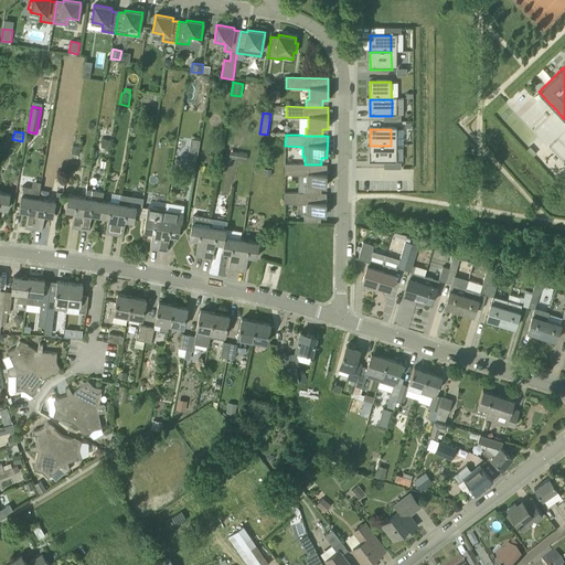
[(109,149),(112,140),(103,139),(100,148),(109,149)]
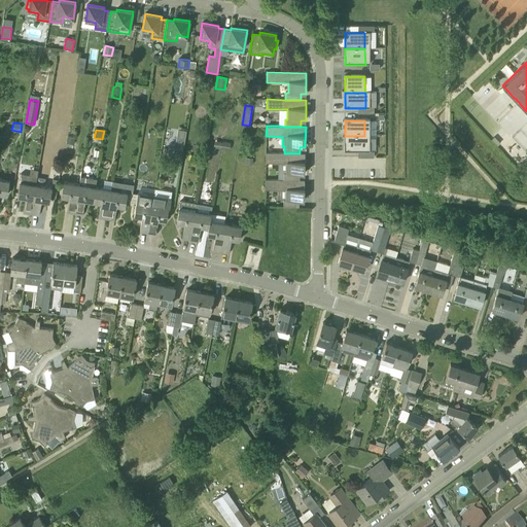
[(345,136),(345,152),(364,152),(364,136),(345,136)]
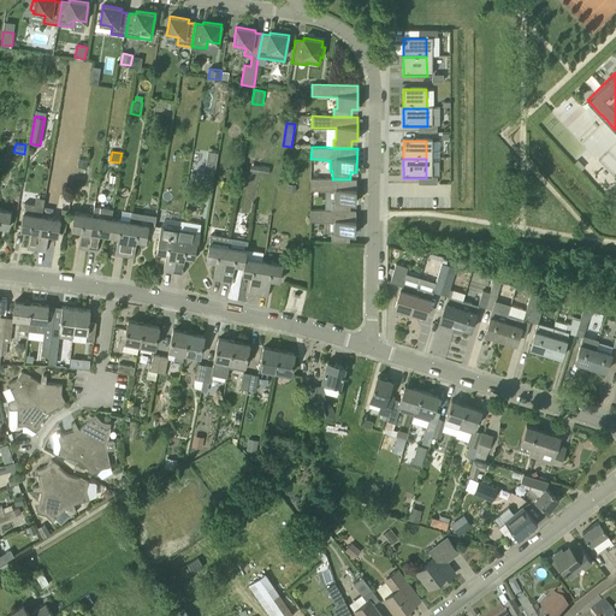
[(249,173),(259,175),(265,176),(268,175),(270,167),(260,166),(250,164),(249,173)]
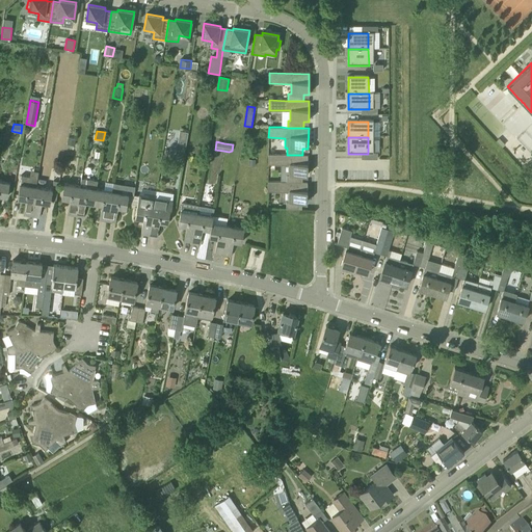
[(183,156),(185,145),(178,144),(177,144),(176,153),(178,155),(183,156)]
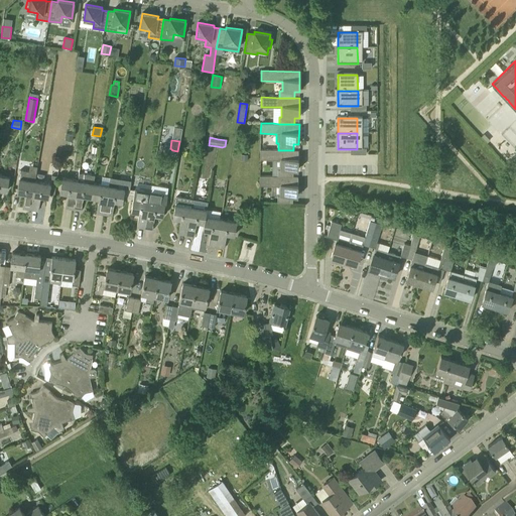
[(191,141),(187,146),(195,150),(198,144),(191,141)]
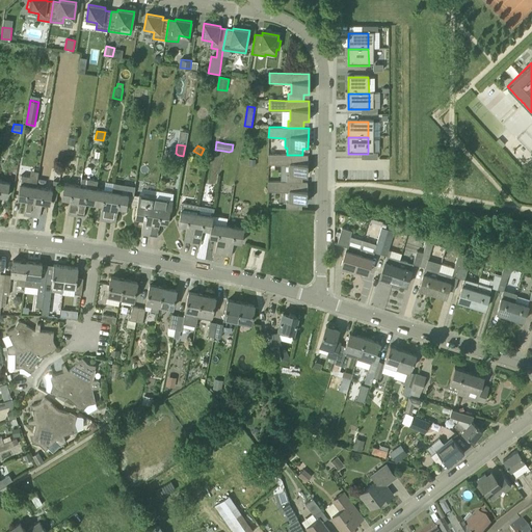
[(308,155),(302,155),(287,155),(268,154),(268,164),(282,164),(281,181),(287,182),(302,182),(302,176),(308,176),(308,155)]
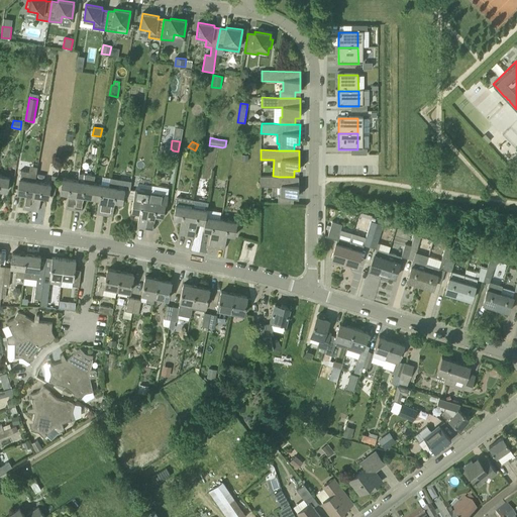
[(25,194),(22,209),(30,210),(35,181),(37,169),(29,168),(29,172),(20,171),(17,193),(25,194)]
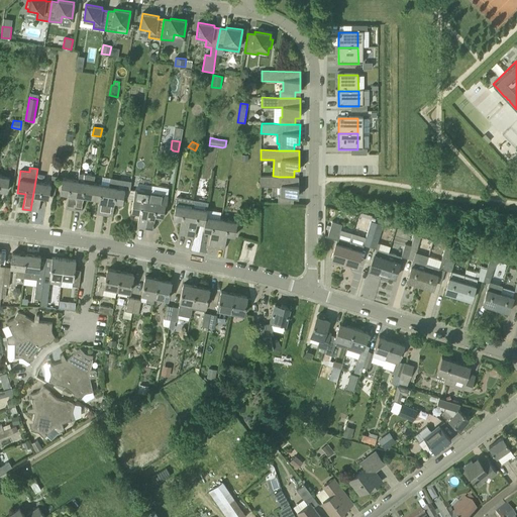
[(80,173),(78,181),(74,210),(81,211),(83,197),(92,198),(94,184),(95,176),(80,173)]
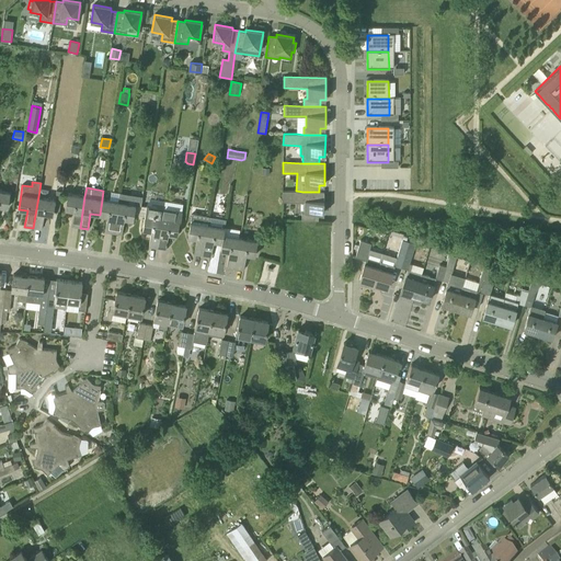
[(10,192),(0,190),(0,206),(8,208),(10,192)]
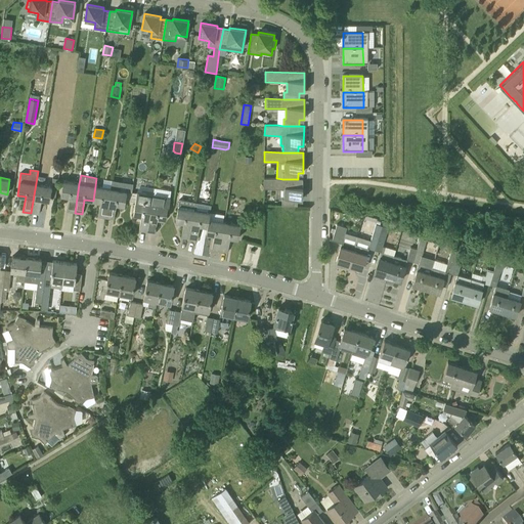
[(36,183),(31,213),(39,214),(41,200),(49,201),(50,197),(56,198),(59,179),(53,178),(52,186),(36,183)]
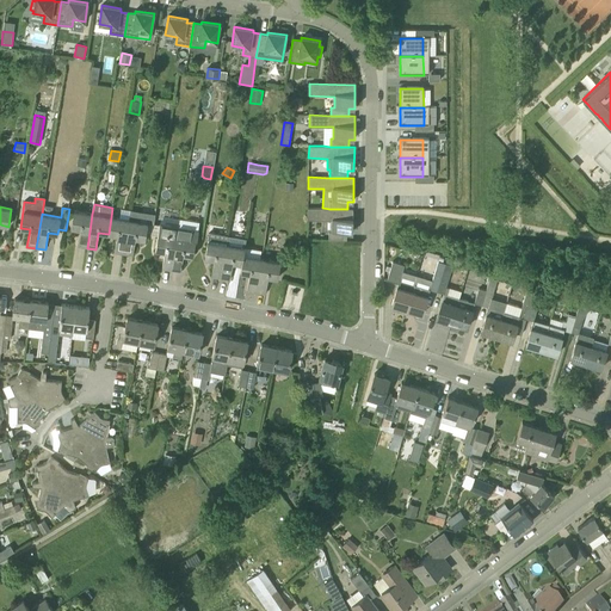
[(347,209),(329,209),(322,208),(308,208),(308,220),(322,220),(322,232),(328,232),(328,240),(346,240),(347,233),(352,233),(353,209),(347,209)]
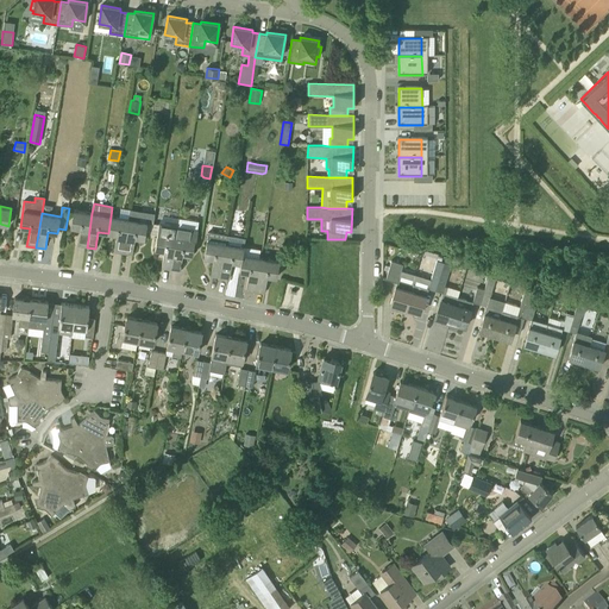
[(80,228),(77,245),(87,248),(92,213),(74,209),(70,227),(80,228)]
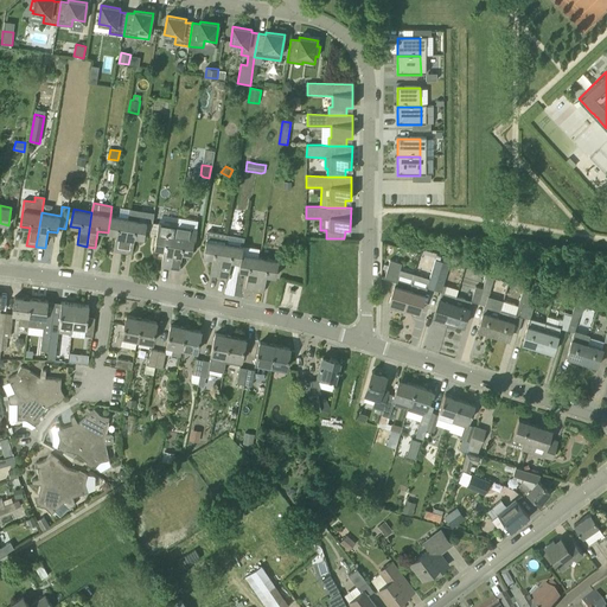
[(129,209),(128,218),(122,253),(132,254),(134,237),(144,238),(145,232),(151,234),(153,222),(154,212),(129,209)]
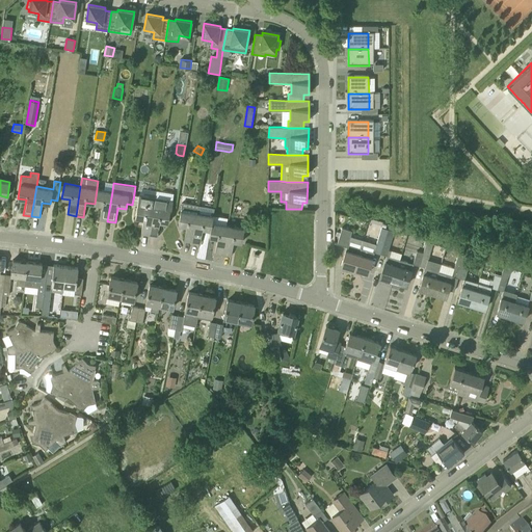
[(112,191),(97,189),(95,204),(102,205),(100,220),(107,221),(112,191)]
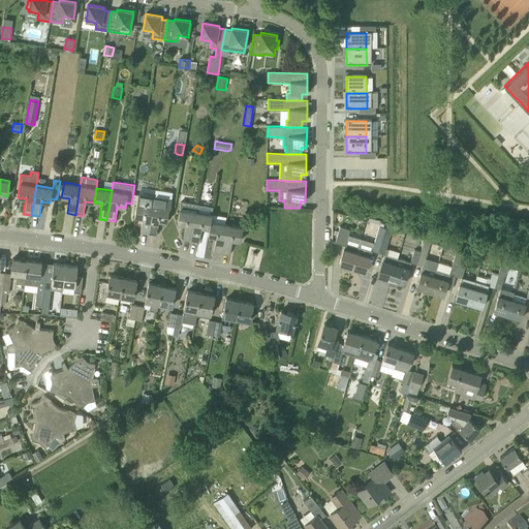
[(143,218),(141,232),(148,235),(154,196),(133,193),(131,204),(136,204),(134,217),(143,218)]
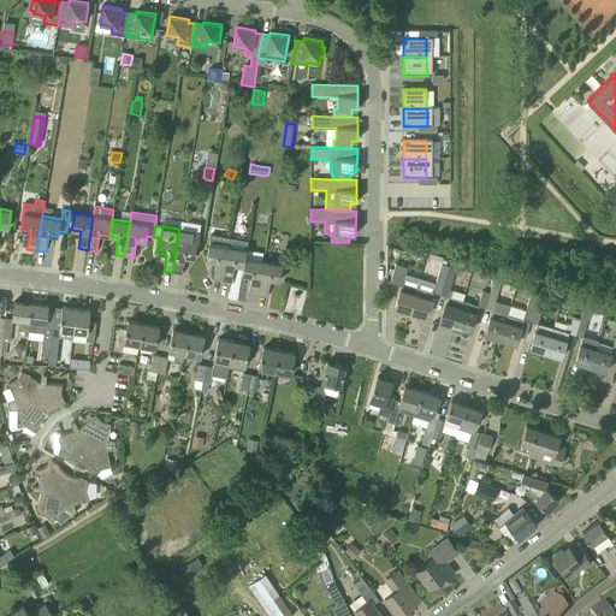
[(200,232),(194,231),(179,229),(172,273),(182,274),(185,258),(195,259),(197,242),(199,243),(200,232)]
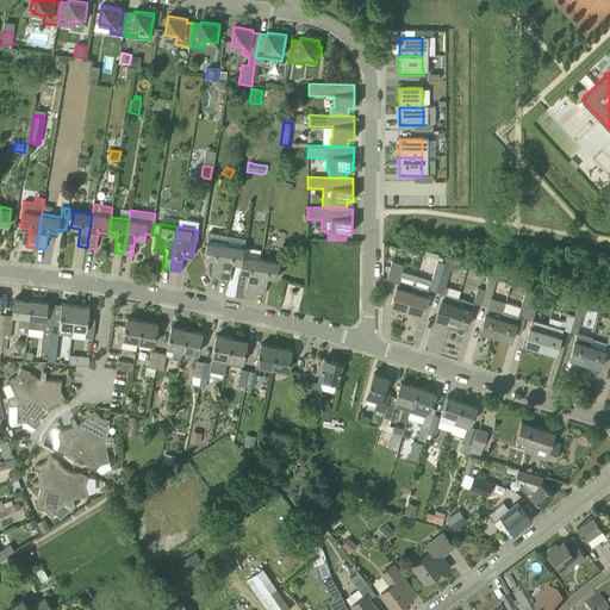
[(213,260),(211,277),(221,278),(226,244),(226,237),(228,236),(209,232),(204,257),(213,260)]
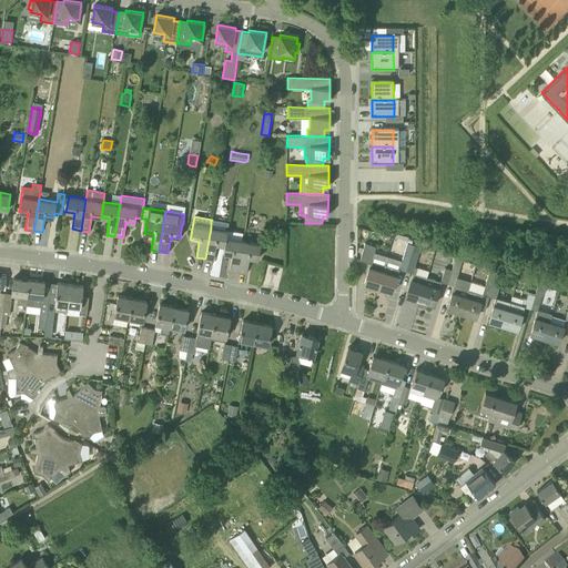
[(211,221),(211,227),(205,259),(214,261),(216,244),(224,245),(226,237),(227,230),(227,224),(211,221)]
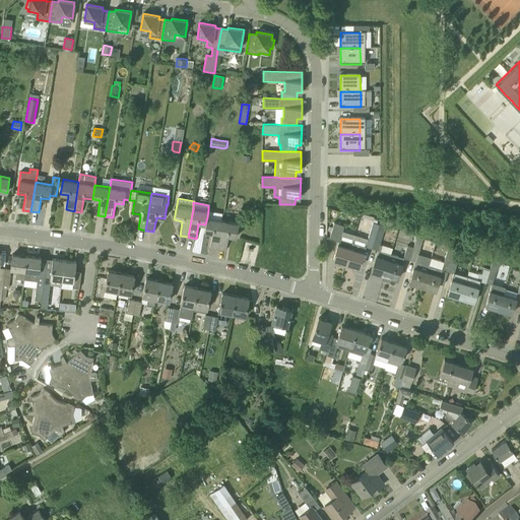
[(223,219),(207,217),(205,224),(204,232),(212,234),(210,248),(218,249),(223,219)]
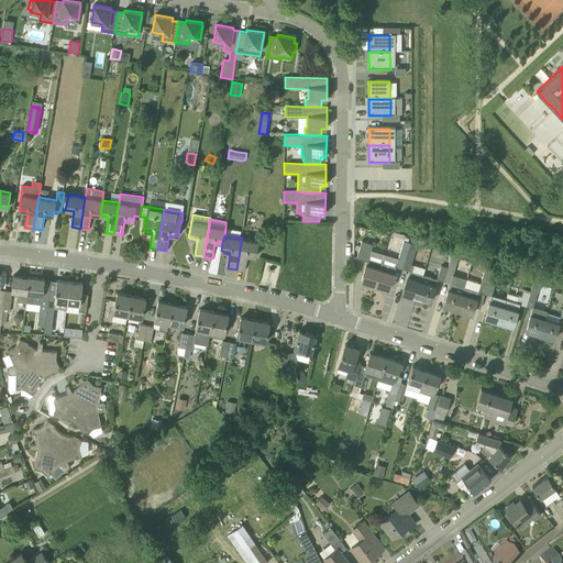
[(258,241),(242,238),(236,269),(244,272),(247,255),(256,256),(258,241)]
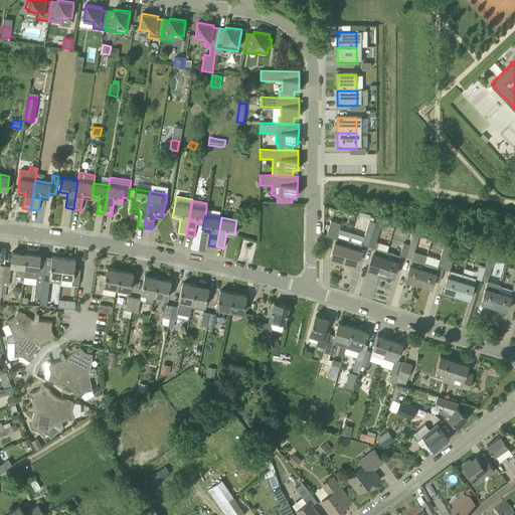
[(326,236),(335,239),(336,236),(341,223),(331,220),(326,236)]
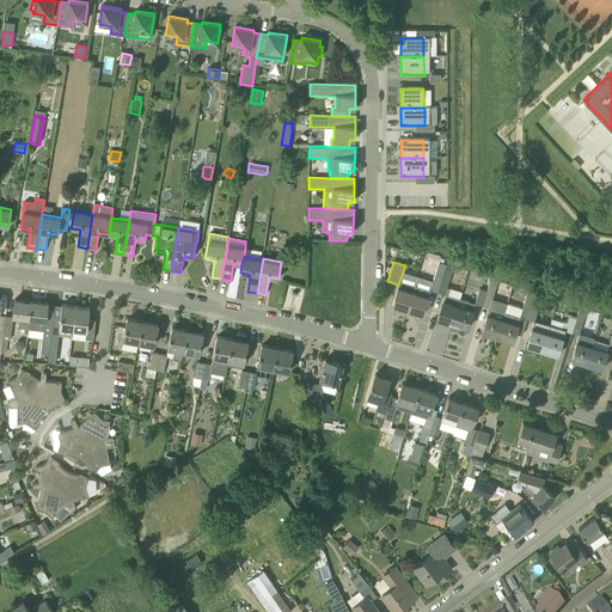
[(447,264),(445,271),(438,293),(444,294),(436,318),(452,323),(459,299),(450,295),(451,291),(447,289),(453,267),(447,264)]
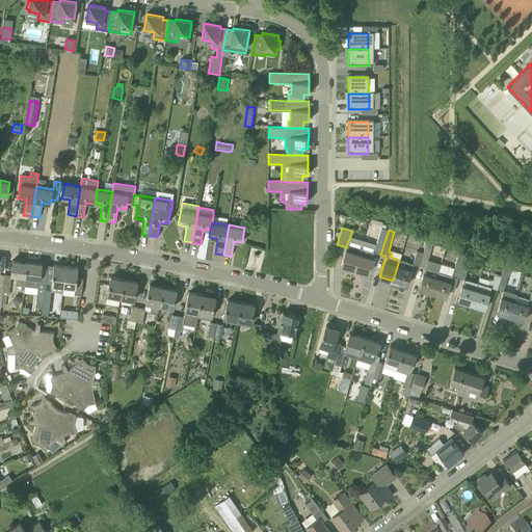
[(374,253),(380,255),(387,236),(379,233),(375,244),(376,244),(374,253)]
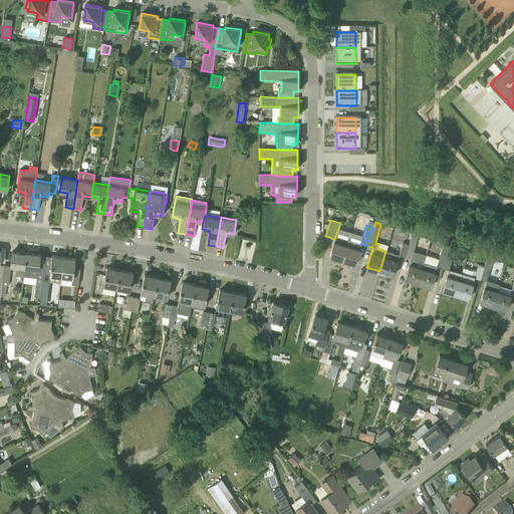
[(409,245),(415,246),(418,235),(412,234),(409,245)]
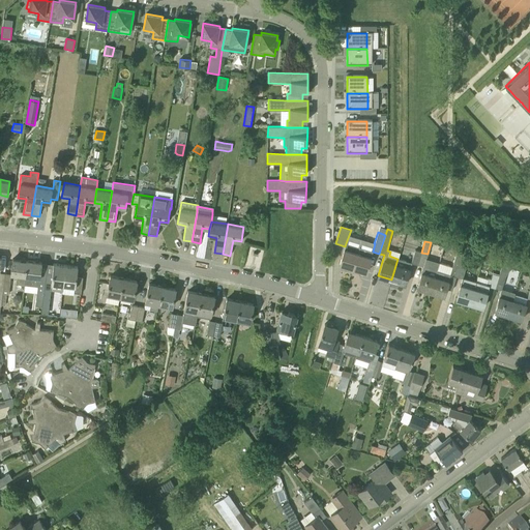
[(358,246),(346,243),(345,246),(340,264),(352,268),(358,246)]
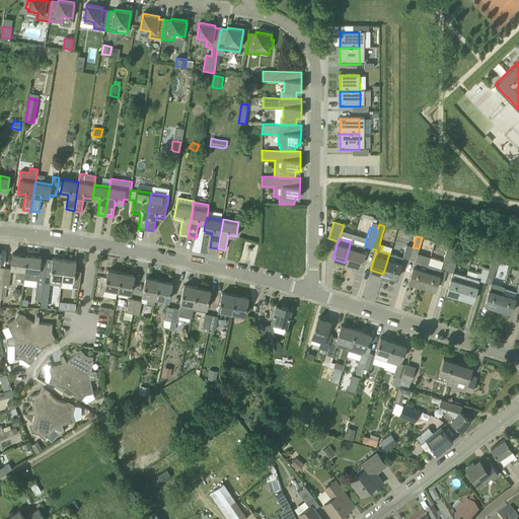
[(365,246),(352,242),(351,241),(345,263),(359,267),(365,246)]
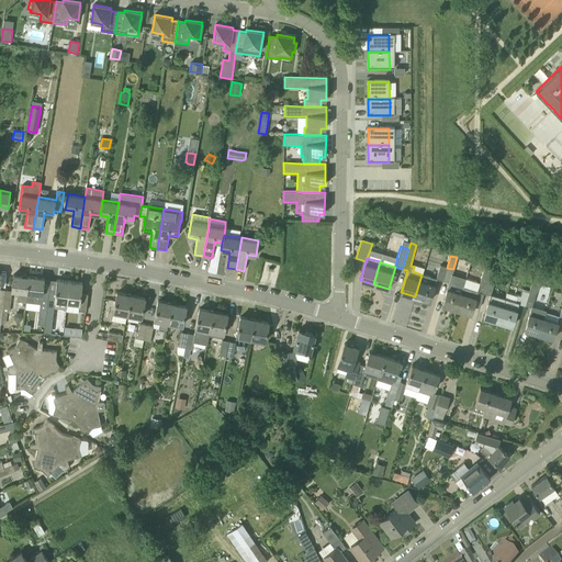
[(437,279),(444,281),(447,268),(440,266),(436,279),(437,279)]
